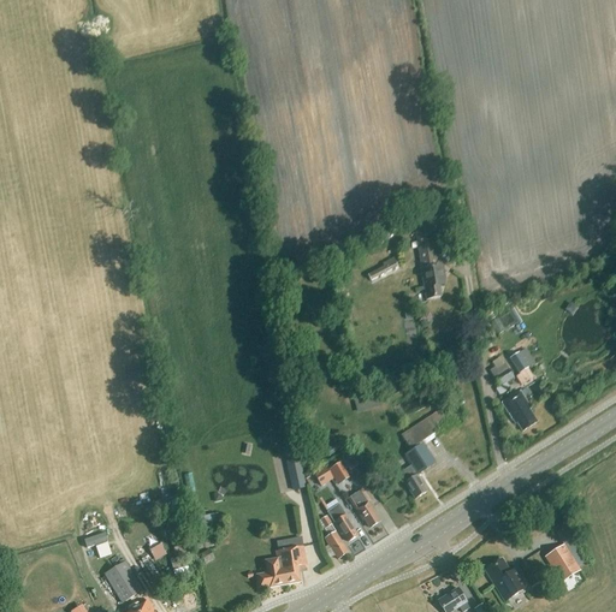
[(439,284),(445,283),(442,263),(438,263),(432,229),(415,231),(421,267),(426,297),(440,295),(439,284)]
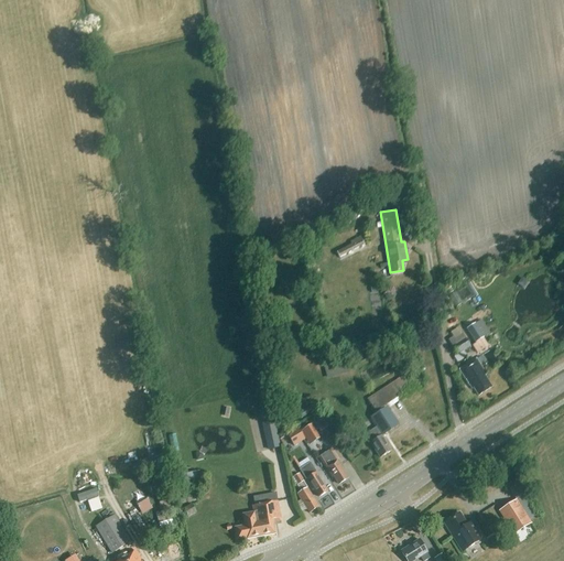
[(336,250),(339,256),(364,243),(360,235),(350,239),(351,241),(336,250)]
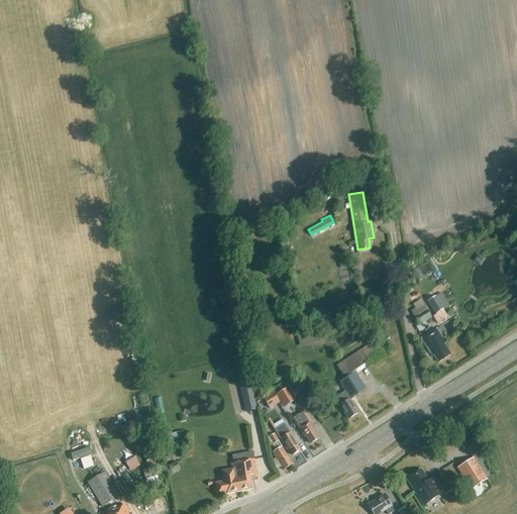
[(435,312),(444,307),(435,294),(427,299),(435,312)]
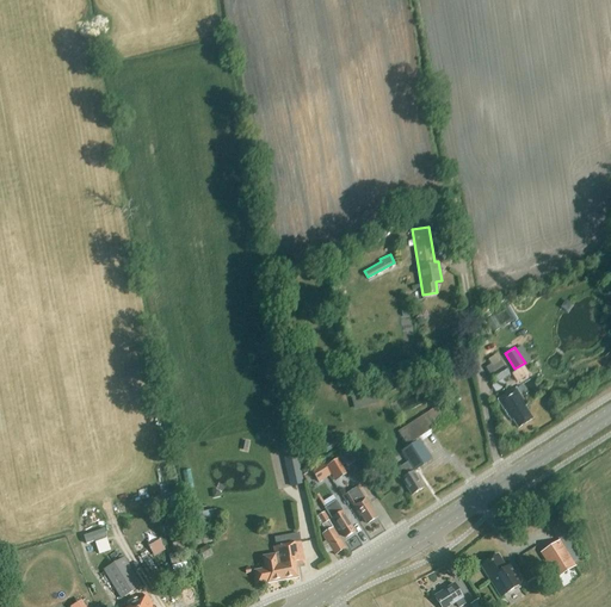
[(510,372),(504,363),(499,355),(488,363),(493,370),(491,372),(495,382),(510,372)]
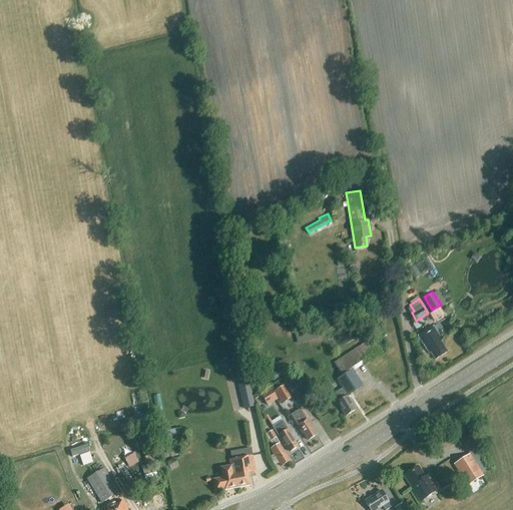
[(435,358),(447,350),(440,339),(442,338),(433,325),(418,334),(427,348),(428,347),(435,358)]
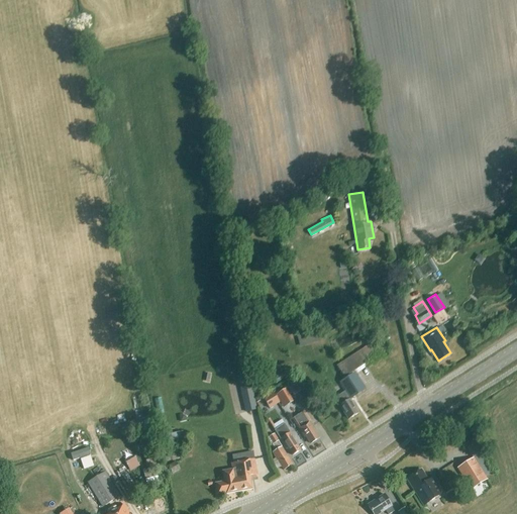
[(316,328),(297,334),(300,344),(319,339),(316,328)]
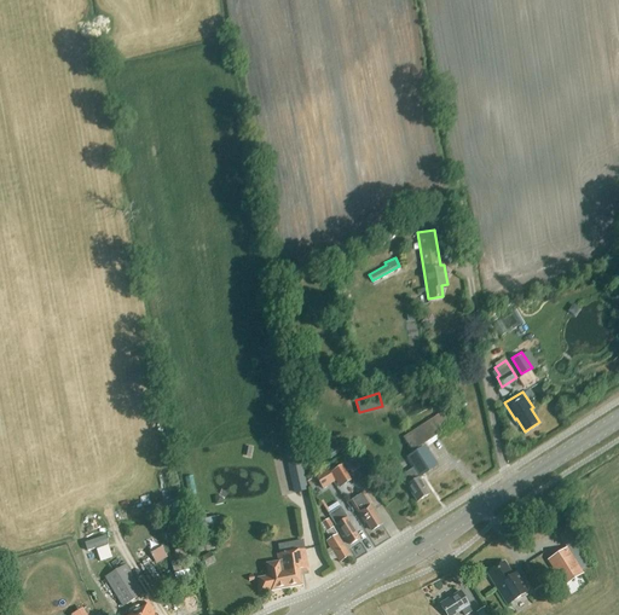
[(460,424),(460,423),(466,419),(455,402),(449,406),(447,406),(403,434),(414,451),(424,445),(426,446),(460,424)]
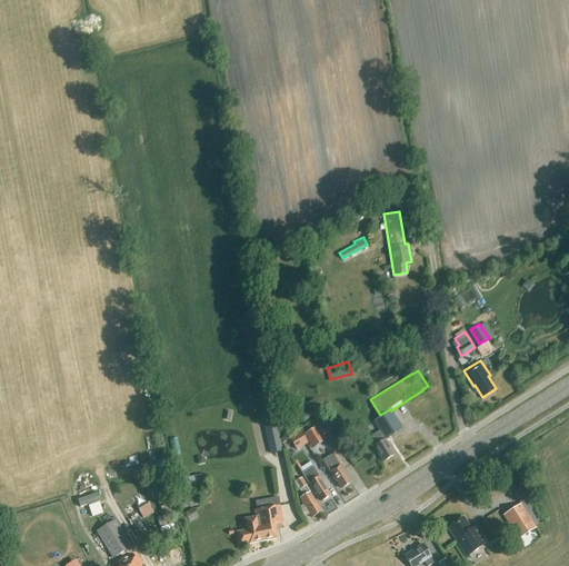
[(401,427),(391,410),(390,409),(380,415),(375,418),(381,428),(370,436),(376,443),(373,445),(383,459),(395,453),(388,444),(389,443),(387,438),(386,439),(385,437),(401,427)]
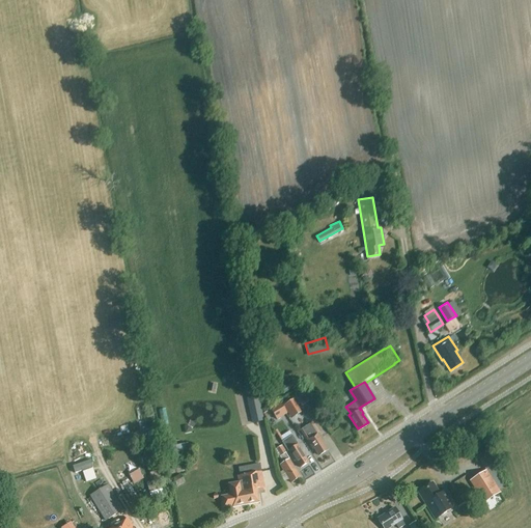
[(263,419),(258,396),(248,398),(253,421),(263,419)]
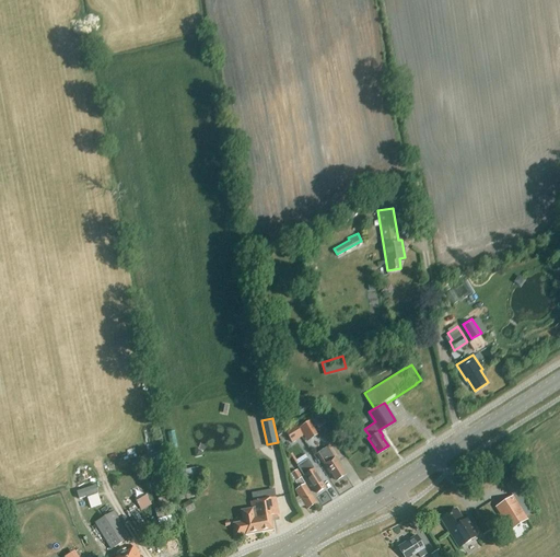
[(308,419),(299,425),(307,438),(317,432),(308,419)]
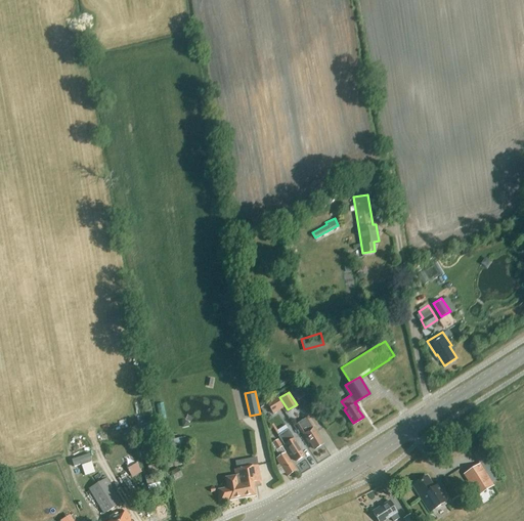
[(307,416),(297,422),(302,431),(308,441),(310,440),(315,447),(322,442),(318,435),(319,434),(313,425),(307,416)]
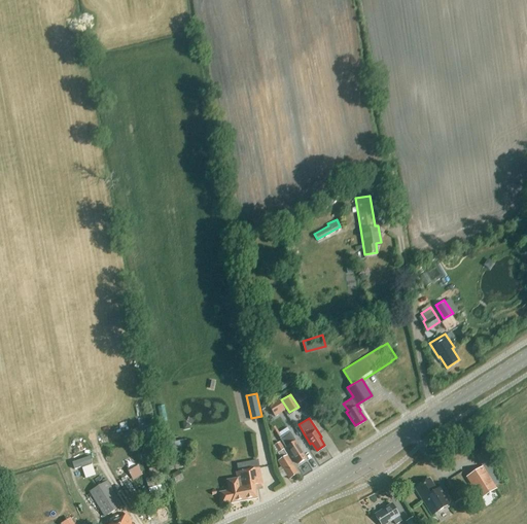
[(286,446),(285,446),(292,456),(293,455),(297,462),(306,457),(301,450),(303,449),(295,439),(292,442),(289,437),(291,435),(286,428),(278,433),(286,446)]
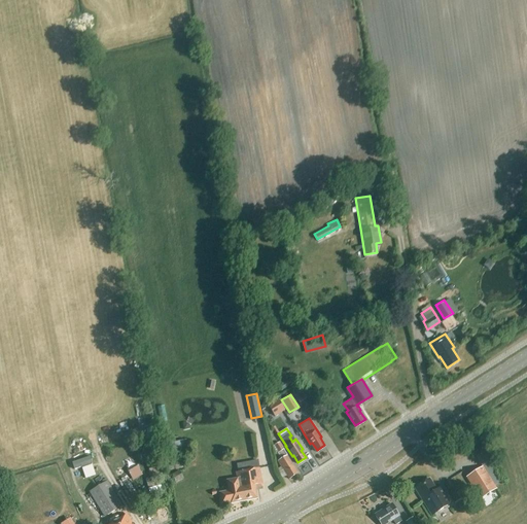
[(189,451),(186,438),(170,441),(173,454),(189,451)]
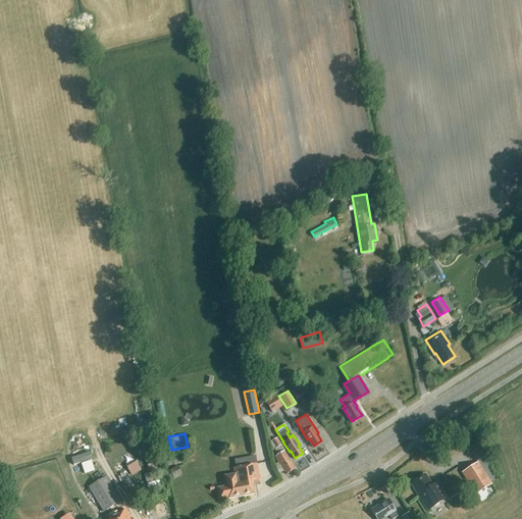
[(285,472),(295,467),(284,450),(283,450),(281,448),(282,448),(280,444),(281,444),(277,436),(271,439),(276,447),(275,447),(279,453),(275,455),(279,461),(285,472)]
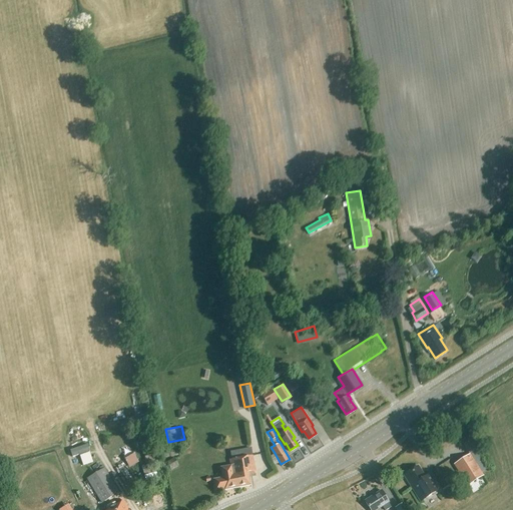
[(178,454),(178,445),(162,447),(163,455),(178,454)]
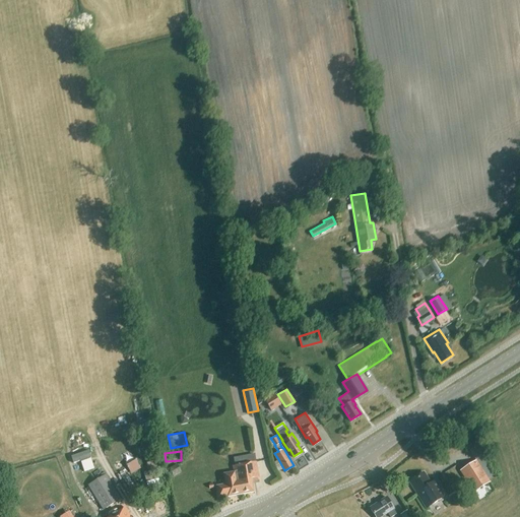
[(225,483),(217,485),(219,495),(228,494),(228,495),(254,490),(251,476),(259,475),(256,460),(255,453),(234,456),(236,463),(233,464),(234,470),(223,472),(225,483)]
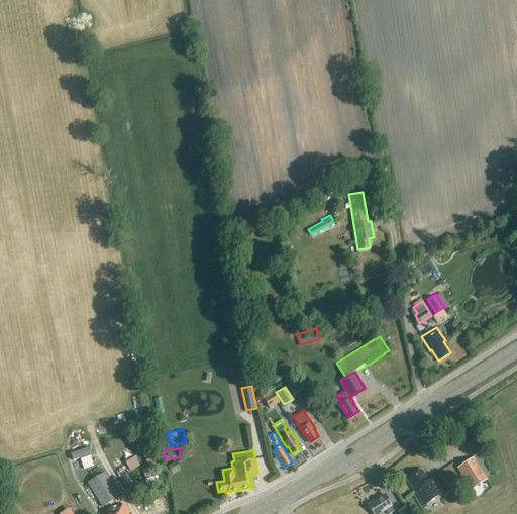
[(149,488),(162,486),(153,451),(145,454),(148,468),(142,470),(147,484),(149,488)]
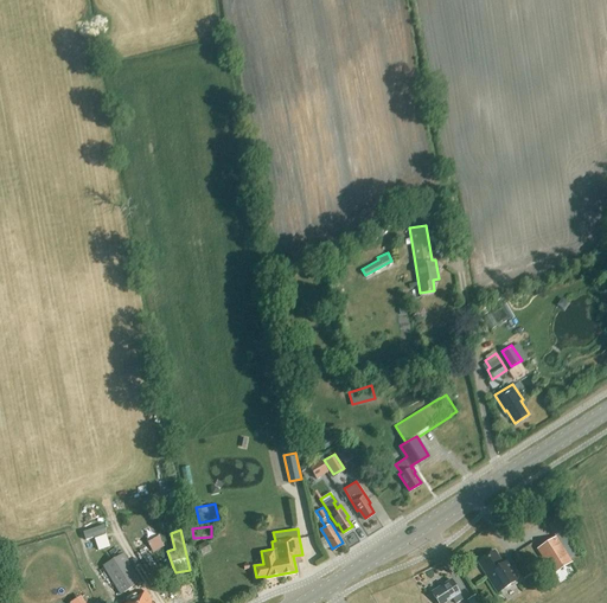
[(570,560),(555,536),(538,546),(554,571),(570,560)]
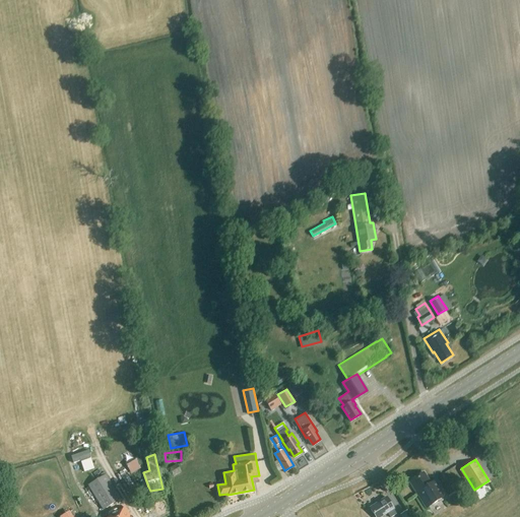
[(427,505),(445,494),(436,479),(431,482),(424,471),(410,479),(427,505)]
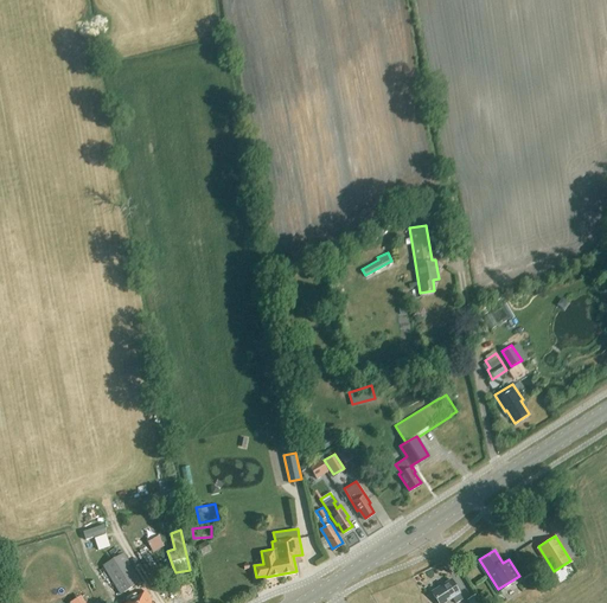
[(120,591),(141,579),(125,551),(102,564),(120,591)]
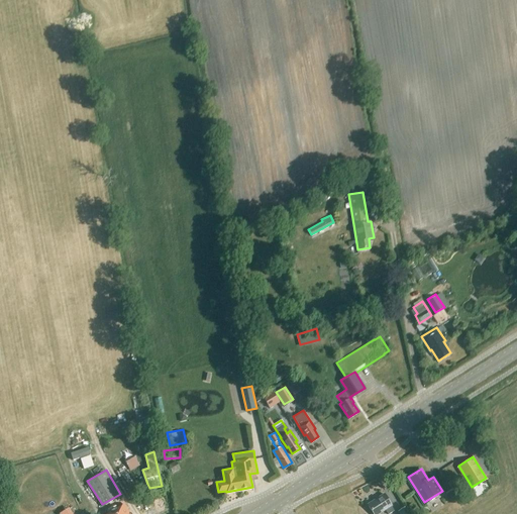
[(389,513),(394,509),(391,504),(392,504),(384,492),(368,503),(374,513),(376,513),(386,508),(389,513)]
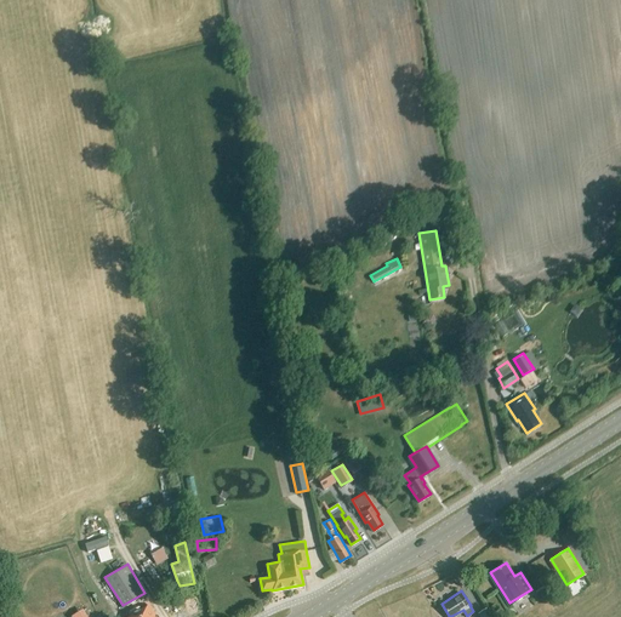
[(158,616),(149,603),(125,616),(158,616)]
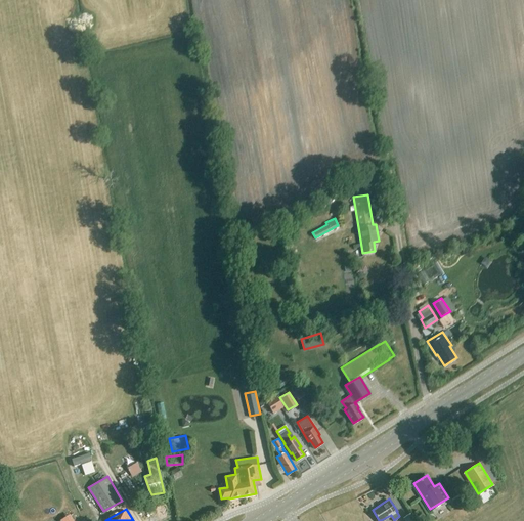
[(403,516),(405,520),(416,520),(410,512),(403,516)]
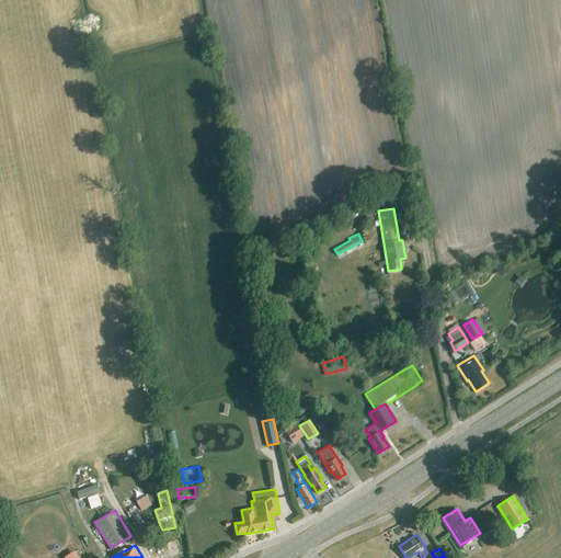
All buildings are outlined.
